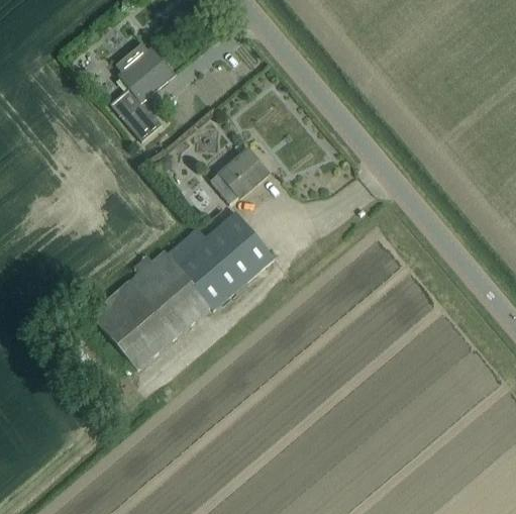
[(110,103),(123,115),(143,139),(147,137),(163,124),(142,101),(175,75),(152,47),(149,50),(143,43),(117,65),(122,72),(120,74),(130,86),(110,103)]
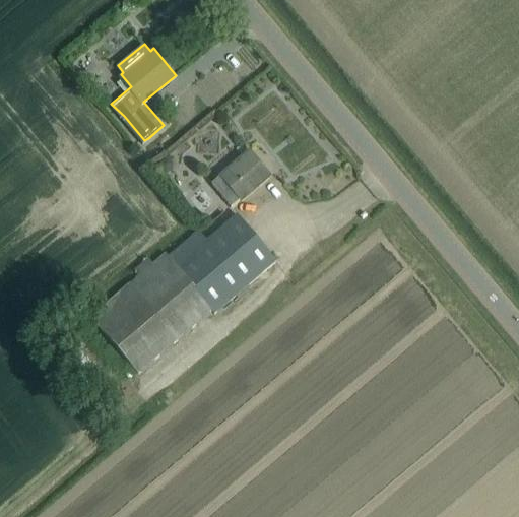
[(242,198),(271,174),(250,149),(212,180),(232,205),(242,197),(242,198)]
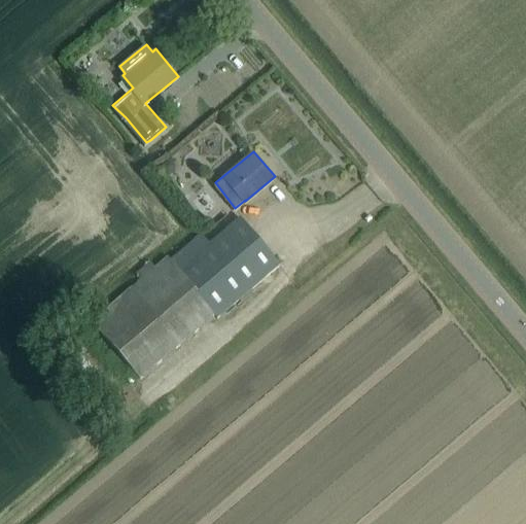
[(170,155),(160,164),(167,174),(174,170),(175,162),(170,155)]
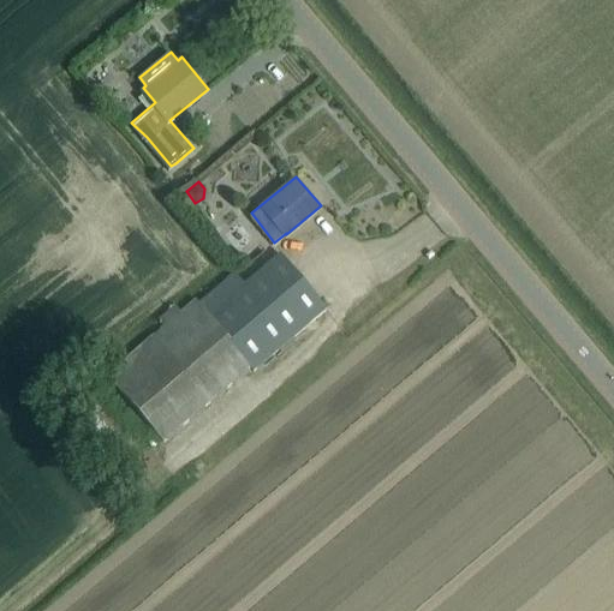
[(328,305),(281,250),(245,280),(233,265),(196,298),(194,294),(178,307),(171,300),(155,312),(162,321),(106,370),(148,420),(164,438),(251,364),(254,366),(328,305)]
